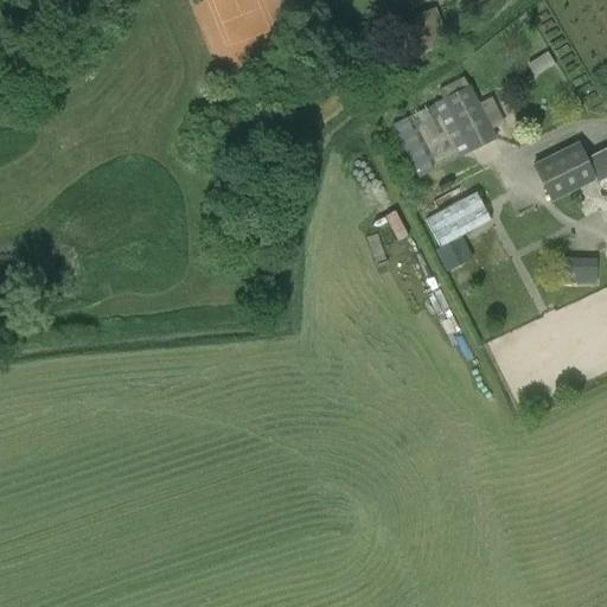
[(534,74),(554,64),(549,53),(529,64),(534,74)]
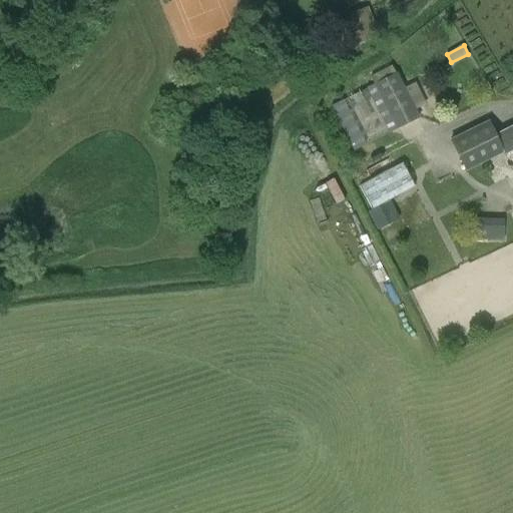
[(395,130),(419,119),(415,111),(426,105),(416,84),(405,89),(397,73),(373,84),(395,130)]
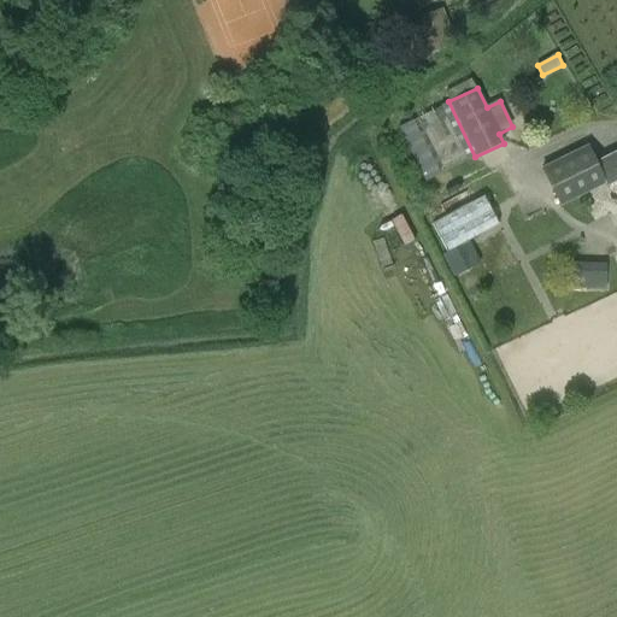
[(605,187),(616,181),(616,150),(595,160),(587,145),(540,168),(558,207),(604,184),(605,187)]
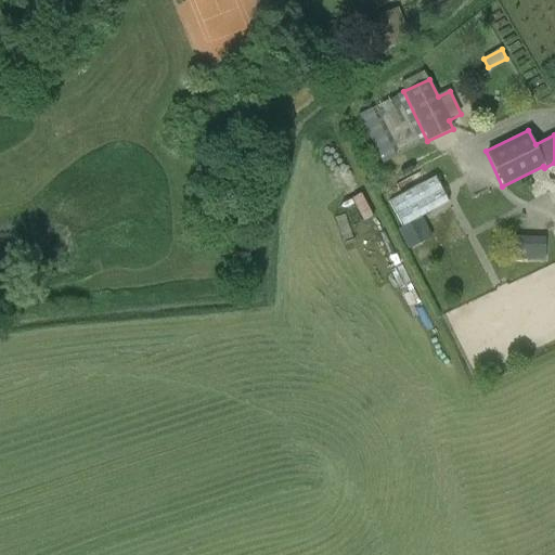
[(447,202),(435,178),(389,201),(402,226),(447,202)]
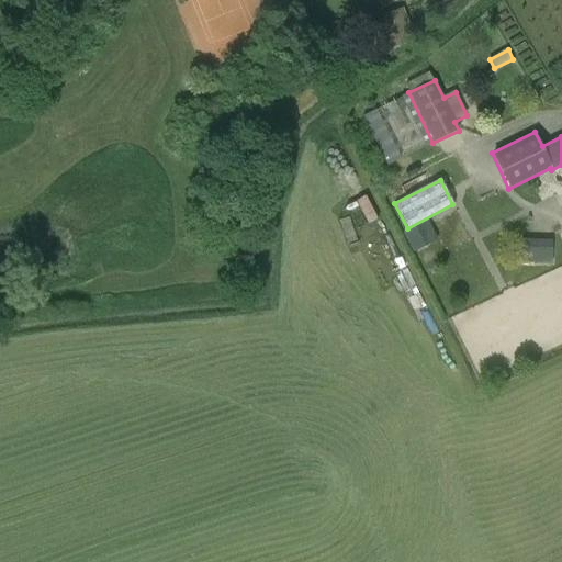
[(413,251),(425,245),(415,226),(403,233),(413,251)]
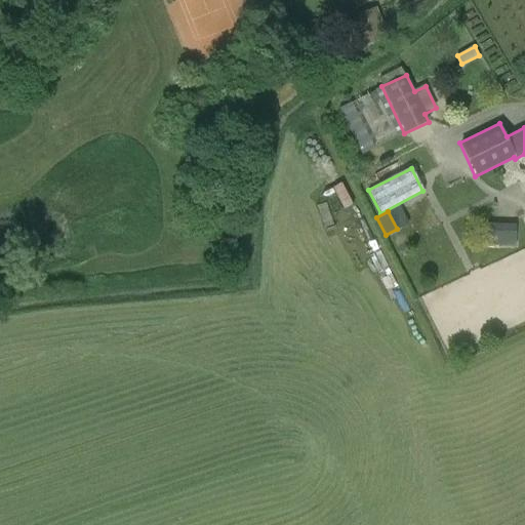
[(518,230),(487,229),(487,244),(517,245),(518,230)]
